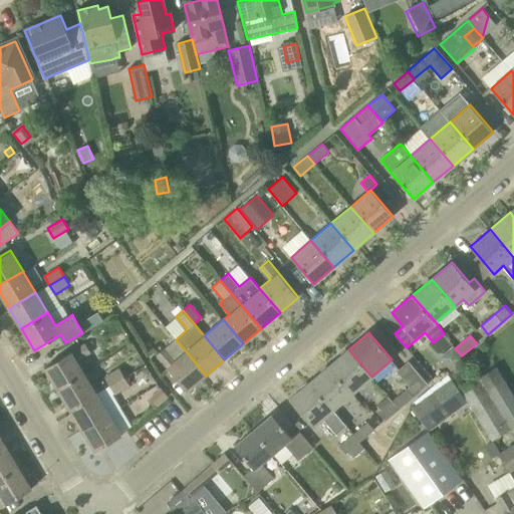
[(44,367),(57,389),(83,372),(76,360),(90,351),(84,342),(44,367)]
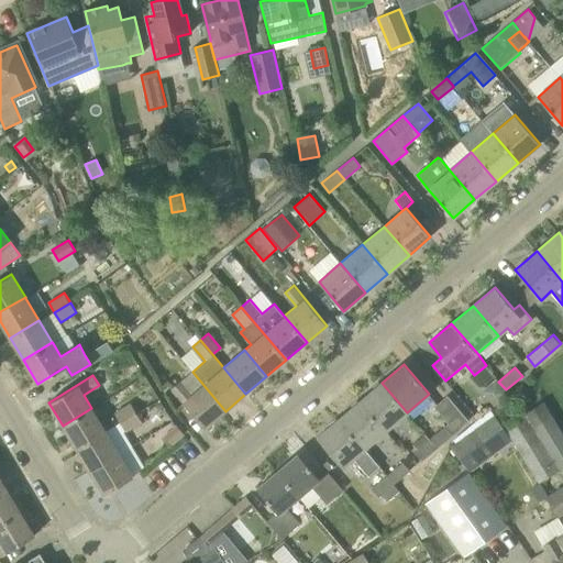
[(508,393),(506,389),(498,382),(496,378),(482,392),(494,406),(508,393)]
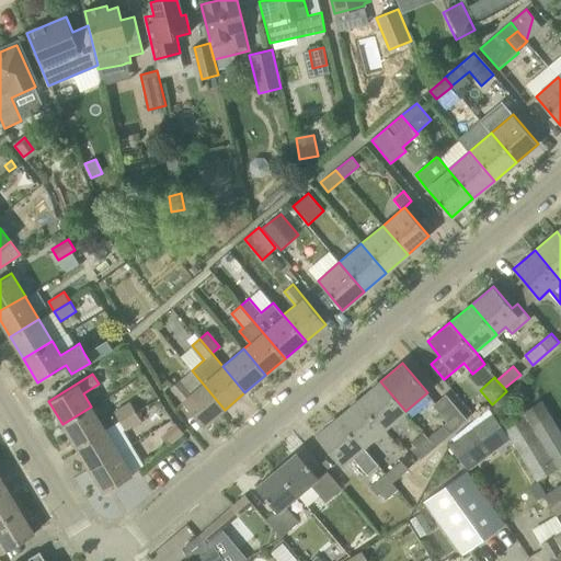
[(171,387),(204,427),(225,410),(203,384),(191,393),(180,380),(171,387)]
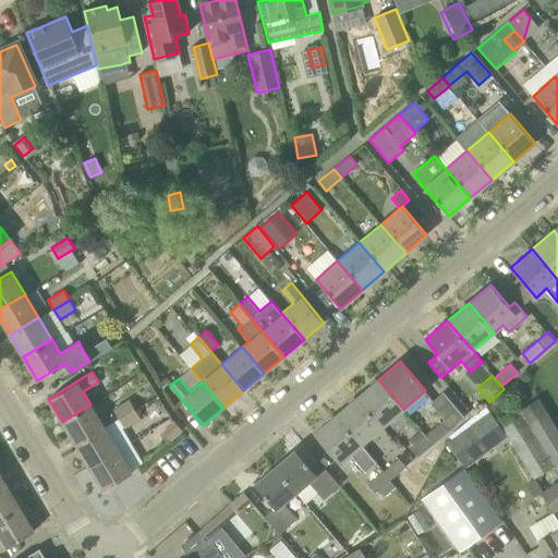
[(378,379),(358,397),(383,427),(403,409),(378,379)]
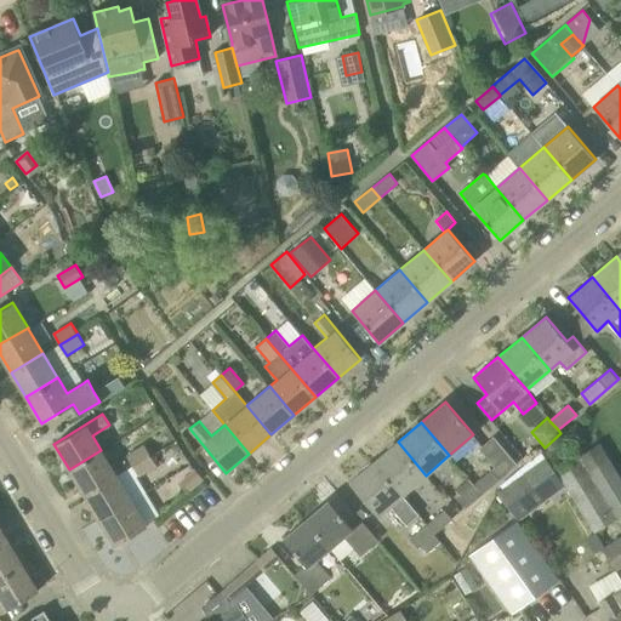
[(474,484),(483,494),(517,465),(494,437),(479,449),(495,467),(474,484)]
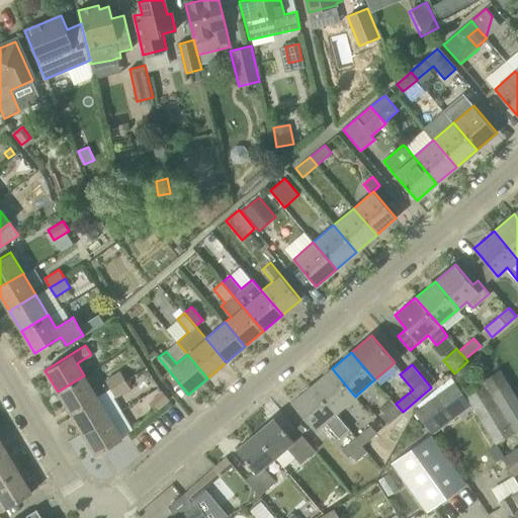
[(335,413),(355,397),(332,368),(312,385),(335,413)]
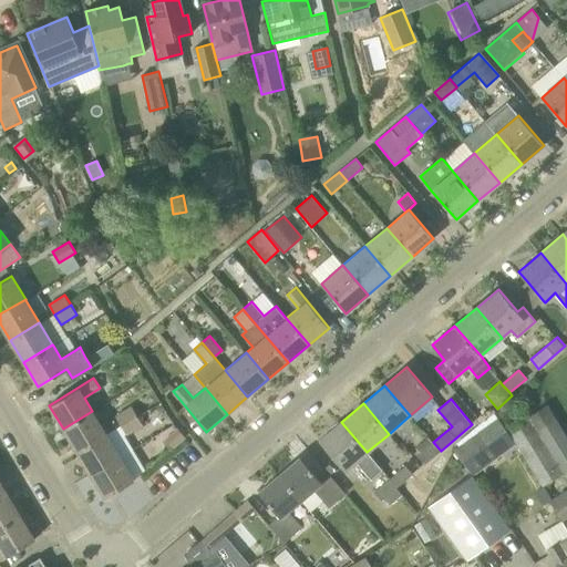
[(544,485),(566,471),(566,436),(548,405),(509,428),(544,485)]
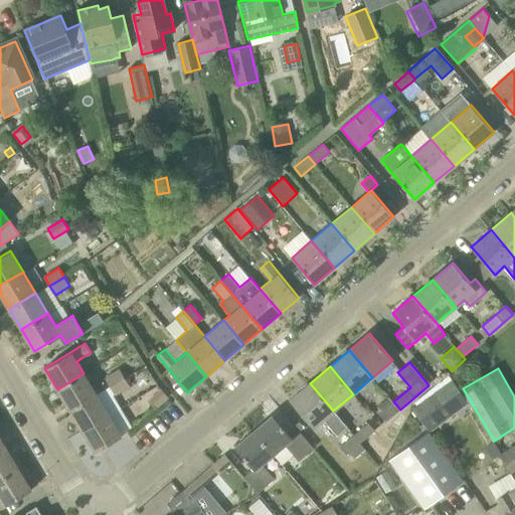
[(108,386),(124,376),(120,369),(104,379),(108,386)]
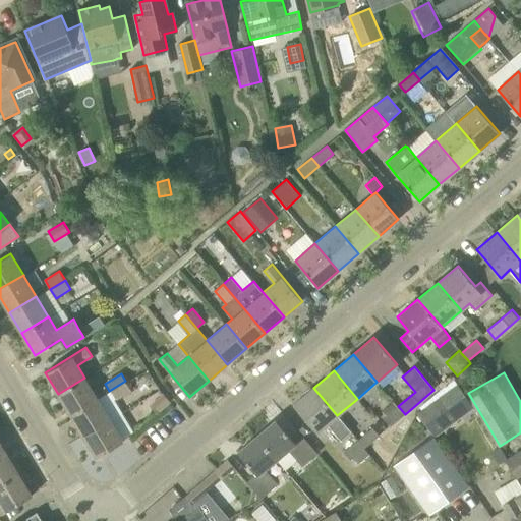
[(71,415),(98,399),(84,378),(58,394),(71,415)]
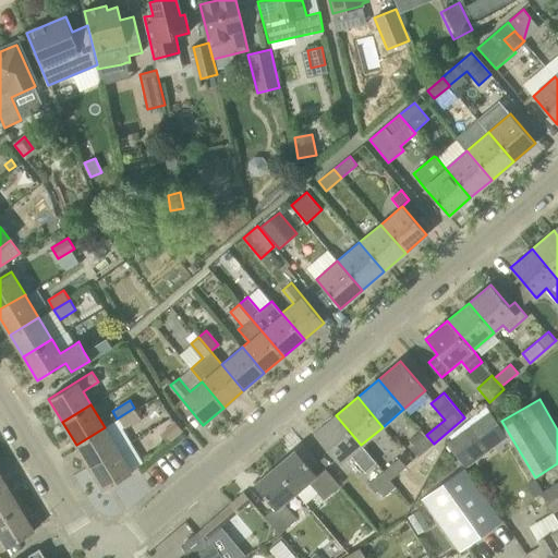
[(134,408),(117,419),(123,429),(141,419),(134,408)]
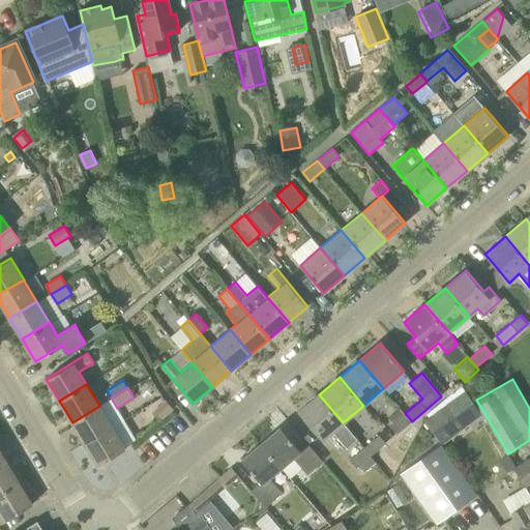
[(322,440),(333,431),(347,447),(357,439),(343,422),(319,394),(298,412),(322,440)]
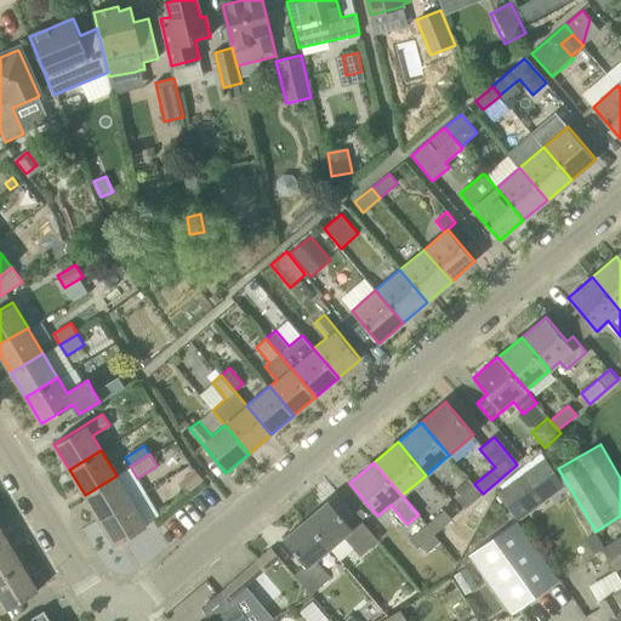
[(529,467),(496,491),(517,518),(550,494),(529,467)]
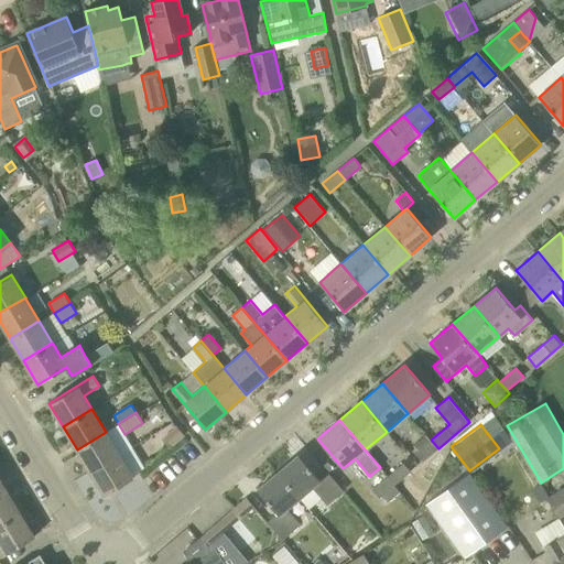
[(163,438),(170,446),(184,434),(177,426),(163,438)]
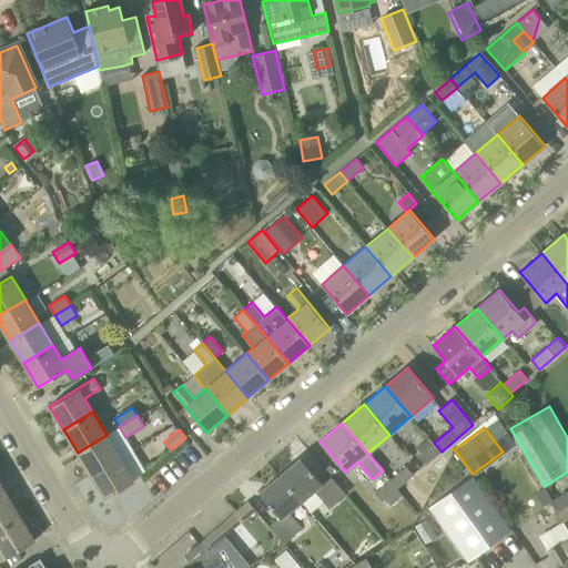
[(120,458),(107,435),(78,453),(91,476),(120,458)]
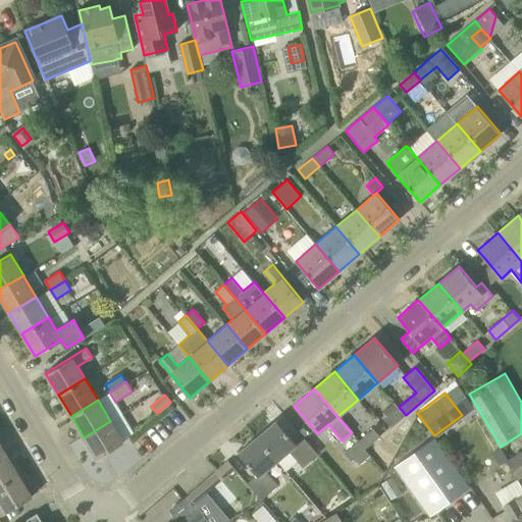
[(392,427),(406,415),(399,407),(384,419),(392,427)]
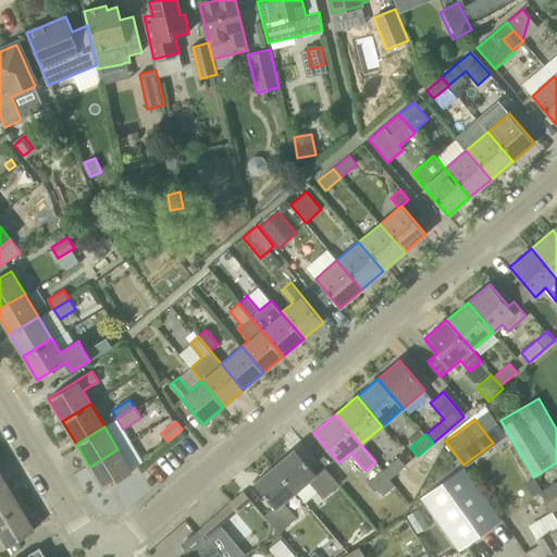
[(317,473),(295,448),(274,467),(296,492),(308,481),(317,491),(323,498),(339,485),(324,467),(317,473)]
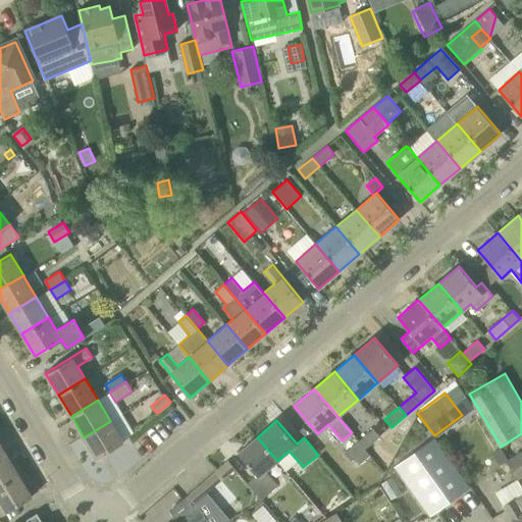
[(123,442),(110,421),(84,437),(97,459),(123,442)]
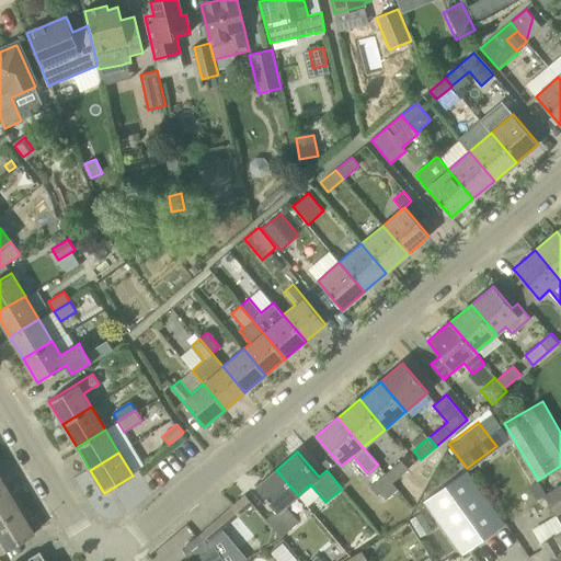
[(386,473),(393,482),(409,469),(401,460),(386,473)]
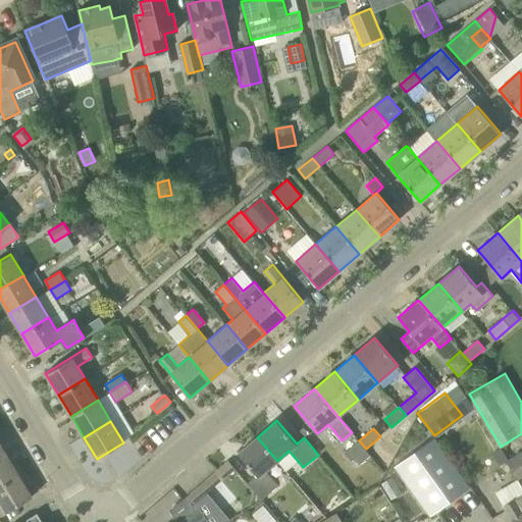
[(238,453),(257,475),(248,483),(254,490),(262,500),(278,485),(266,470),(277,461),(257,437),(238,453)]
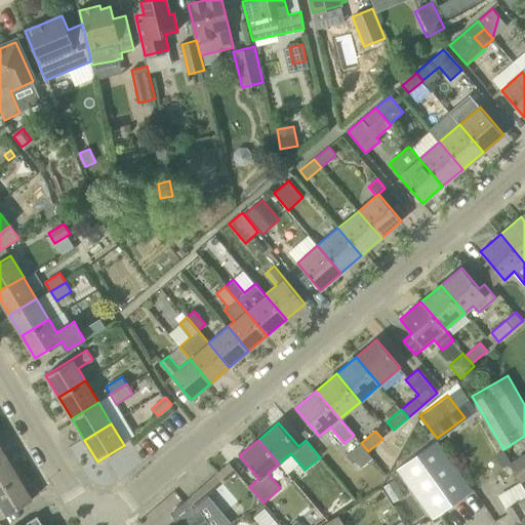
[(433,519),(473,490),(437,441),(398,469),(433,519)]
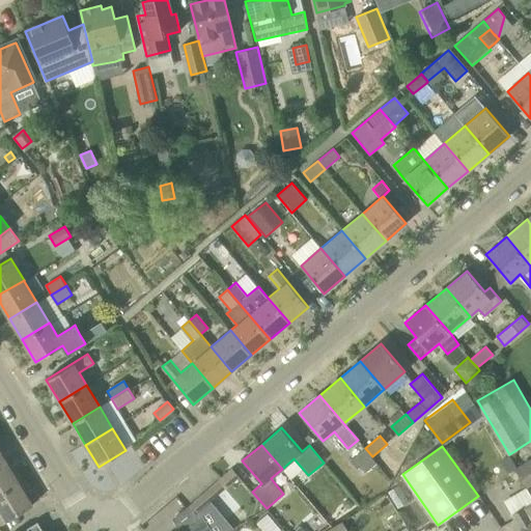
[(358,469),(372,456),(365,448),(351,460),(358,469)]
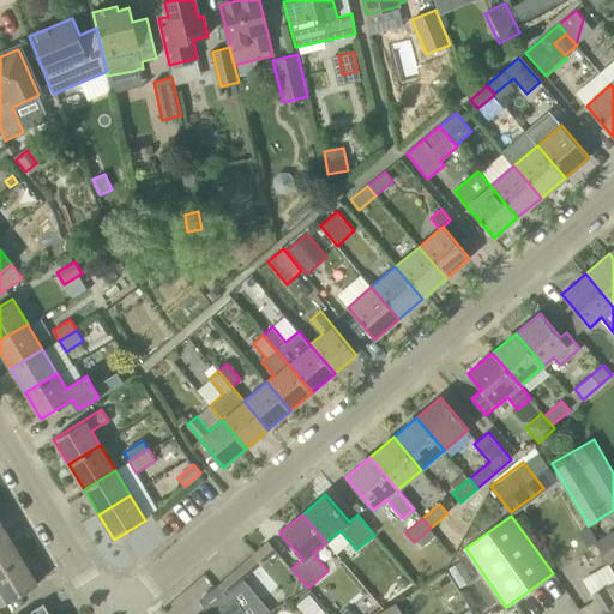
[(607,561),(609,566),(613,563),(613,530),(596,542),(607,561)]
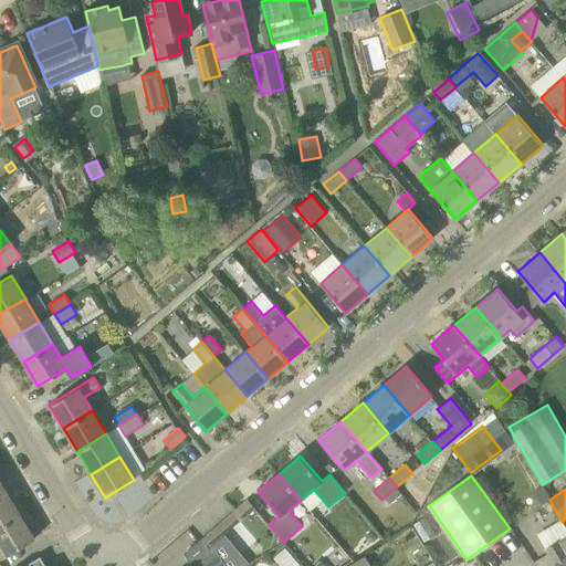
[(7,492),(0,496),(0,527),(21,515),(7,492)]
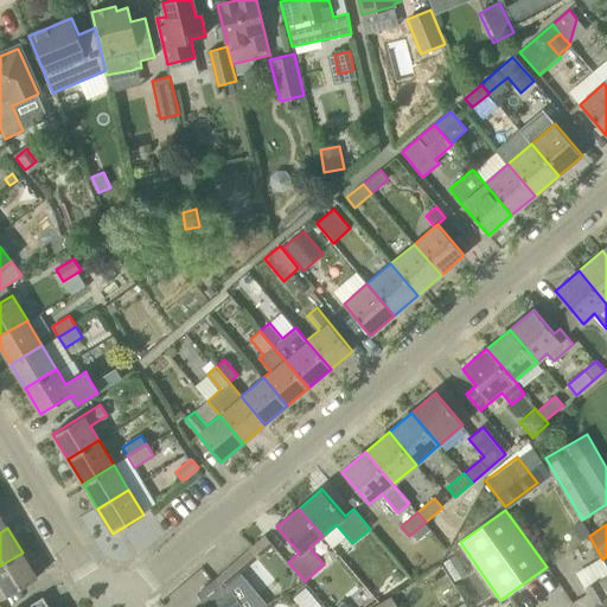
[(264,536),(250,548),(259,558),(274,545),(264,536)]
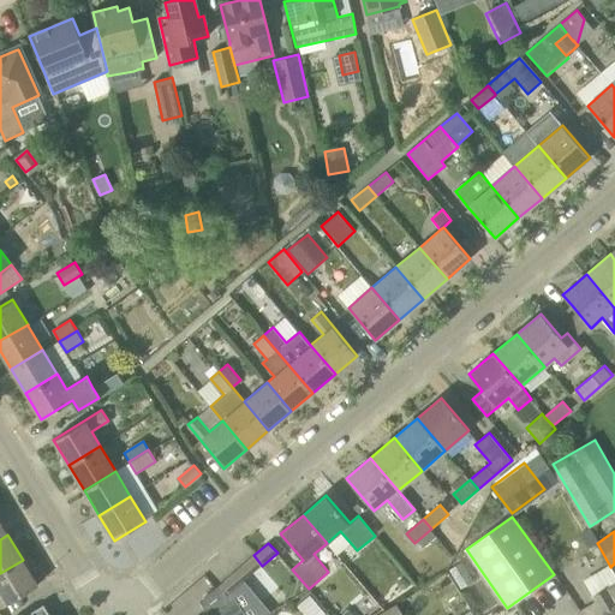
[(0,607),(39,585),(23,560),(0,573),(0,593),(0,595),(0,593),(0,607)]
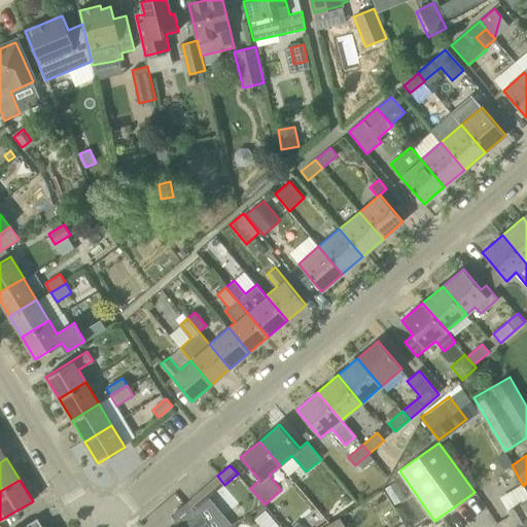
[(178,526),(205,526),(199,516),(195,510),(209,497),(202,489),(186,501),(171,515),(178,526)]
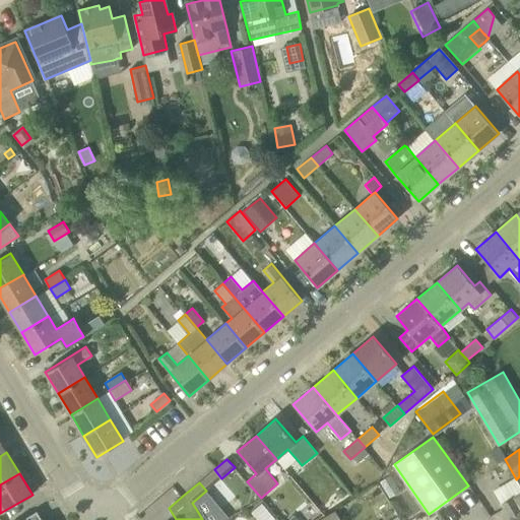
[(342,499),(345,497),(346,494),(345,491),(342,489),(339,490),(337,492),(337,496),(339,498),(342,499)]
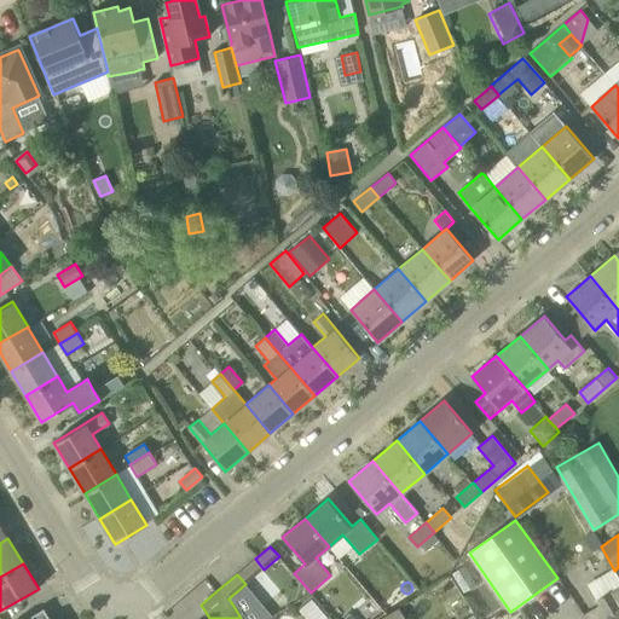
[(618,618),(618,585),(596,600),(606,618),(618,618)]
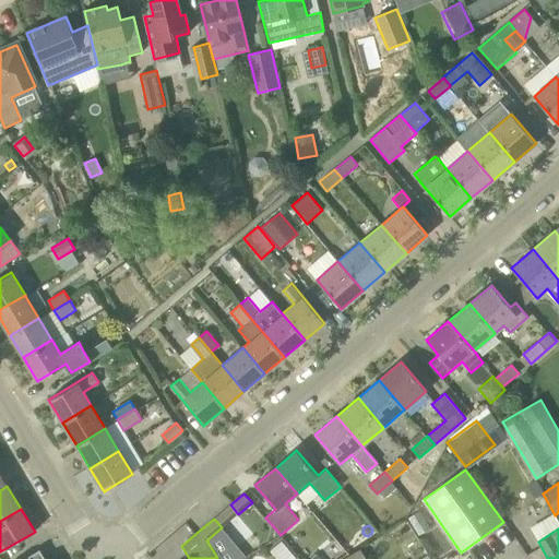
[(366,558),(360,549),(343,558),(366,558)]
